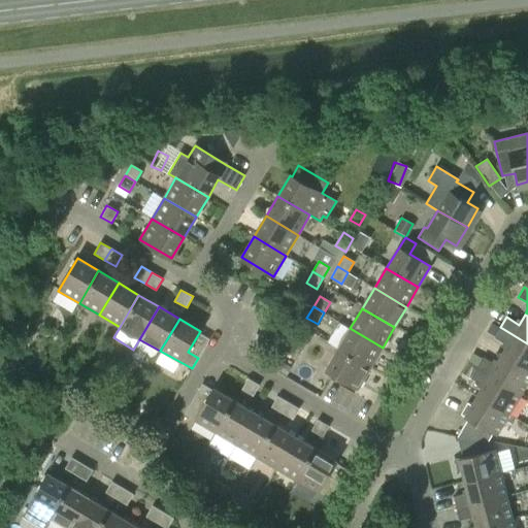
[(527,343),(500,327),(494,337),(506,344),(501,355),(527,370),(527,343)]
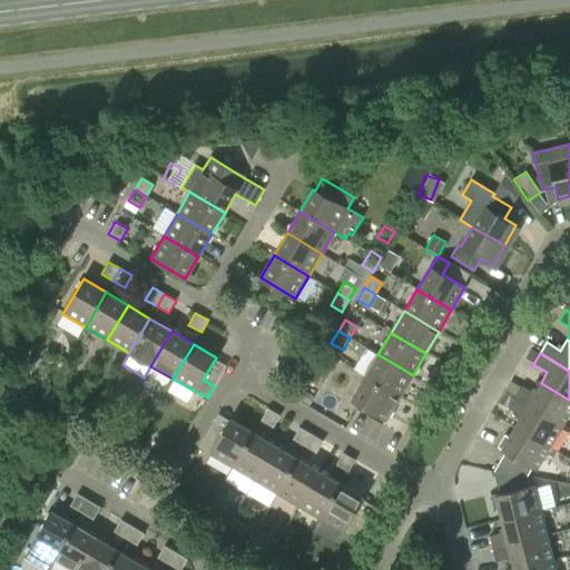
[(413,375),(377,354),(365,376),(400,397),(413,375)]
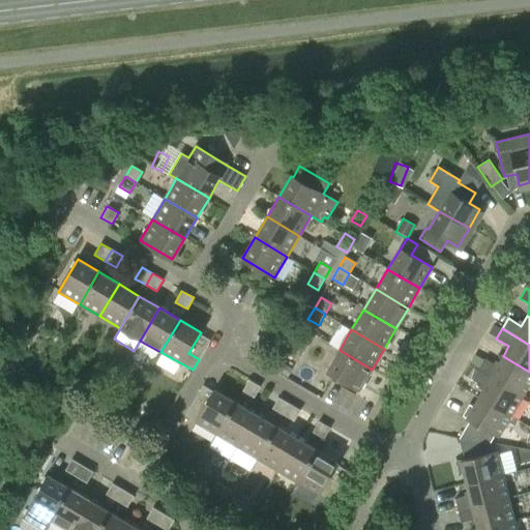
[(293,343),(287,355),(297,361),(304,349),(293,343)]
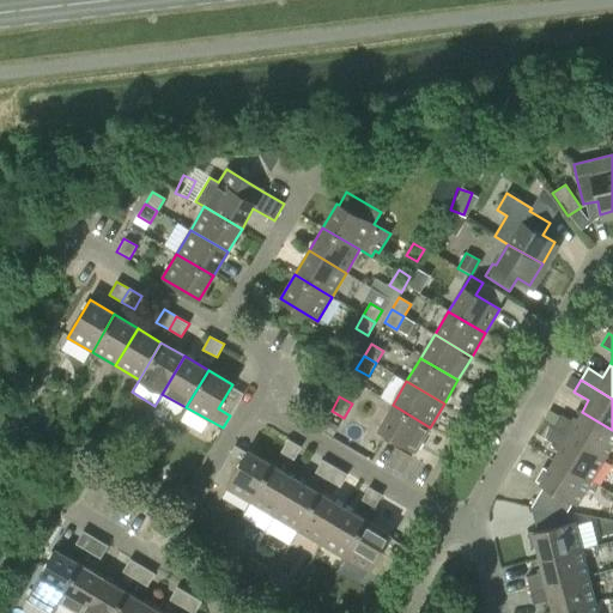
[(416,451),(430,428),(393,405),(378,429),(416,451)]
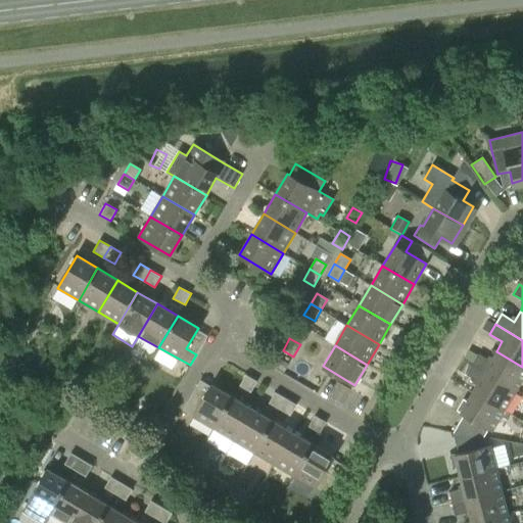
[(472,365),(516,390),(522,378),(522,367),(496,351),(490,362),(478,354),(472,365)]
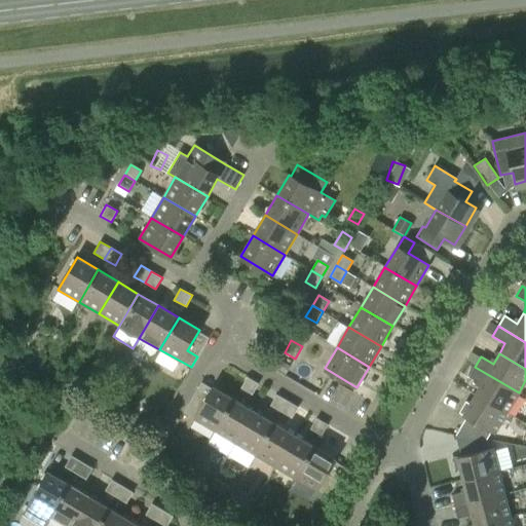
[(280,364),(276,370),(285,375),(289,368),(280,364)]
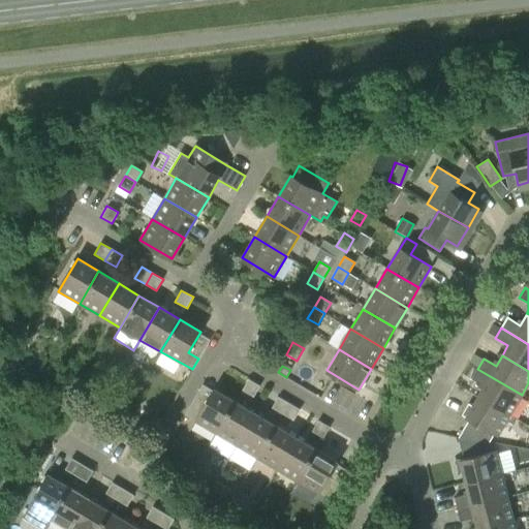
[(477,396),(509,415),(522,395),(477,369),(471,379),(484,386),(477,396)]
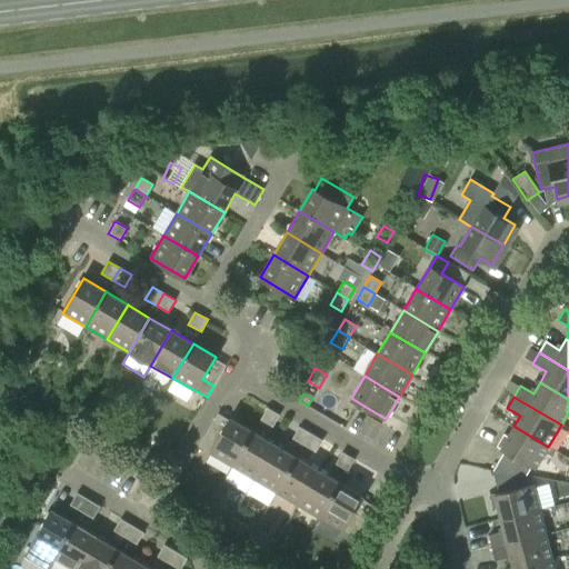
[(272,427),(280,415),(268,408),(260,420),(272,427)]
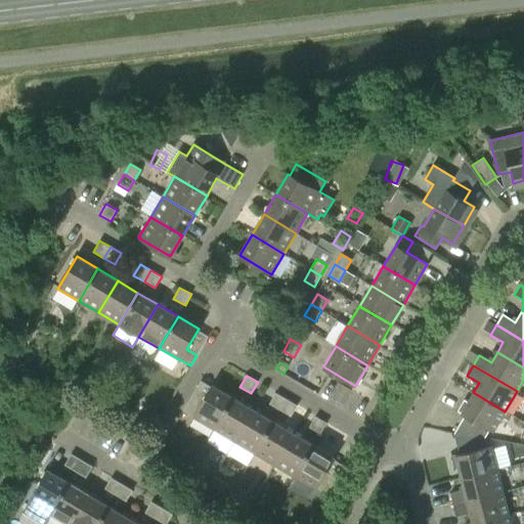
[(195,390),(183,410),(214,430),(233,397),(212,385),(206,396),(195,390)]
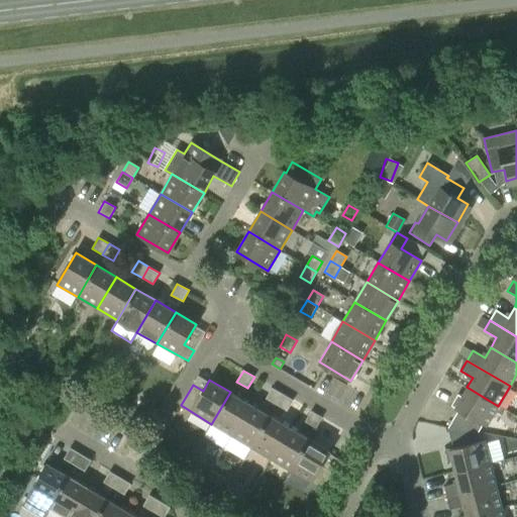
[(458,410),(447,427),(478,432),(483,424),(486,426),(498,406),(467,387),(461,397),(458,395),(452,406),(458,410)]
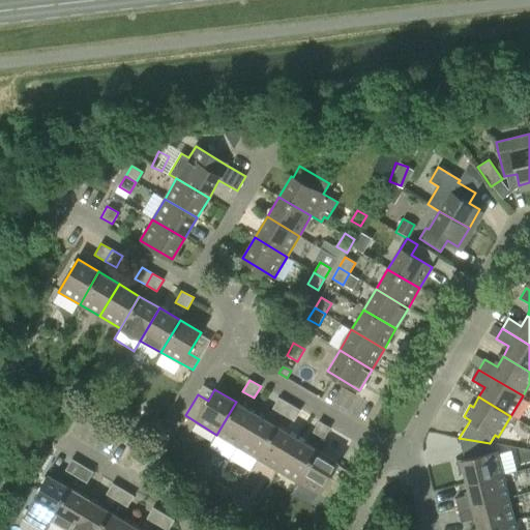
[(278,398),(272,409),(283,415),(290,404),(278,398)]
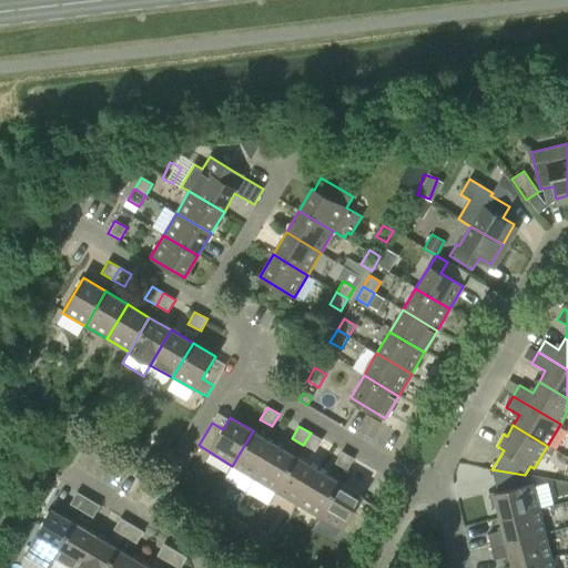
[(253,430),(232,466),(254,478),(274,444),(253,430)]
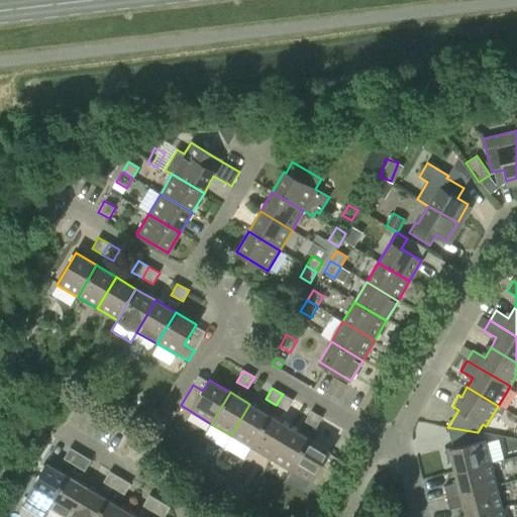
[(288,411),(294,400),(283,394),(276,405),(288,411)]
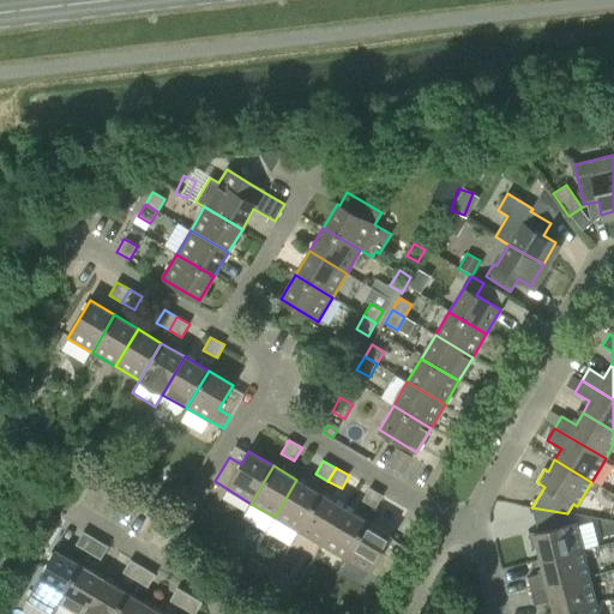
[(296,480),(275,517),(298,531),(320,494),(296,480)]
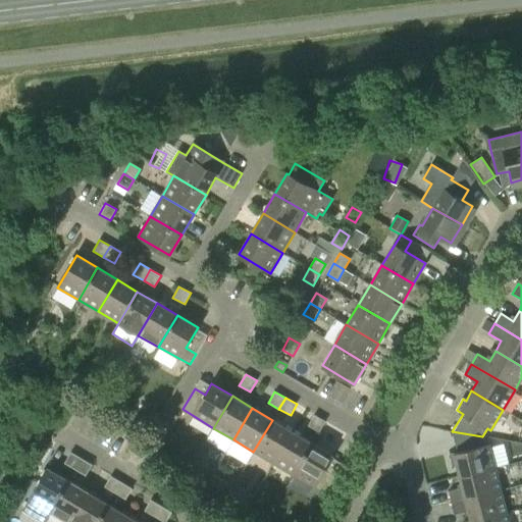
[(308,426),(318,432),(325,421),(314,415),(308,426)]
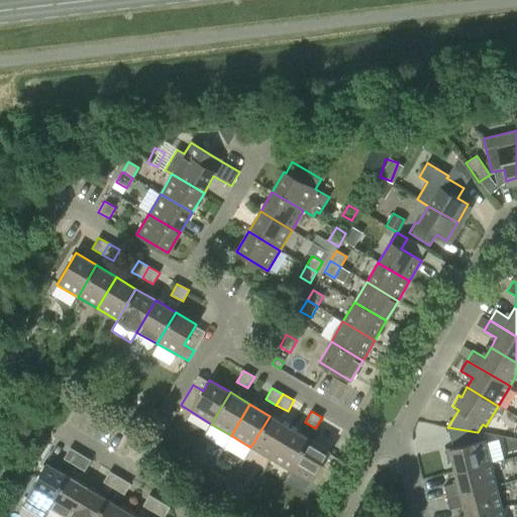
[(270,416),(250,447),(271,459),(289,427),(270,416)]
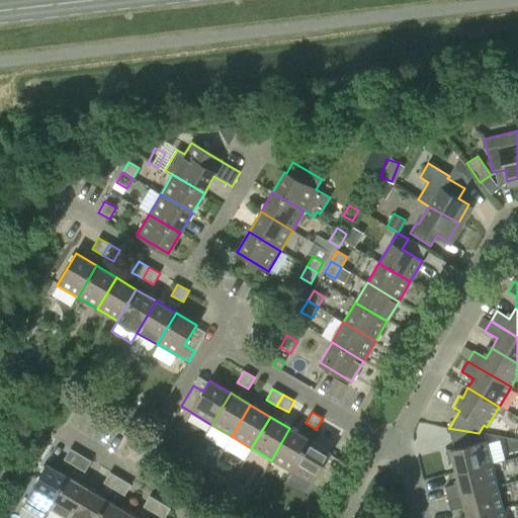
[(289,428),(271,460),(291,471),(310,440),(289,428)]
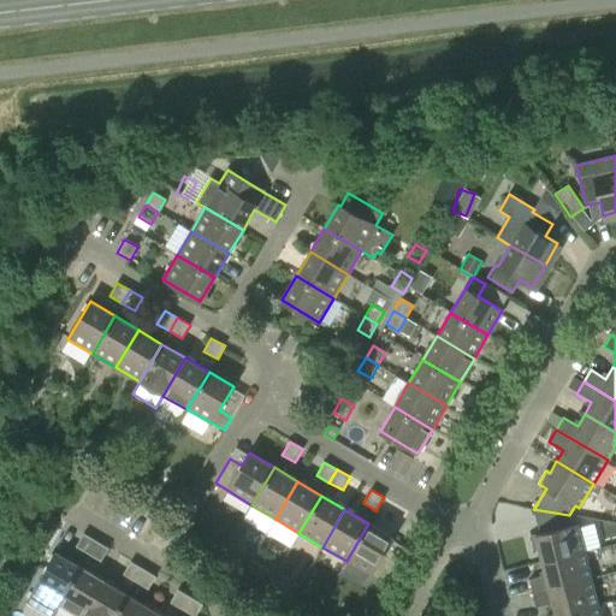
[(572,525),(569,515),(533,509),(539,533),(532,535),(535,550),(539,550),(542,562),(584,552),(576,523),(572,525)]
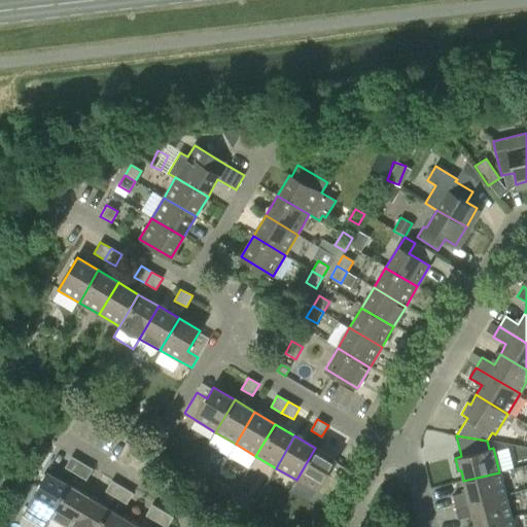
[(336,460),(315,448),(296,480),(328,497),(335,487),(323,481),(336,460)]
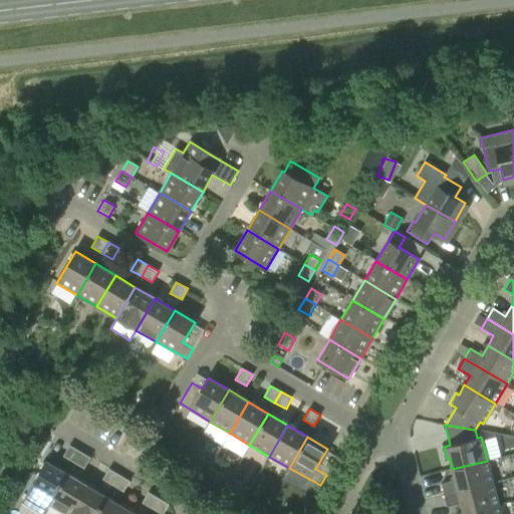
[(69,445),(63,456),(73,462),(80,451),(69,445)]
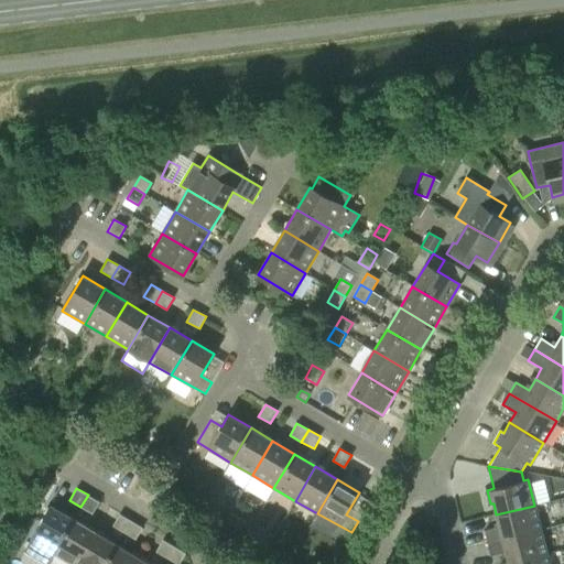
[(93,513),(99,501),(88,495),(80,507),(93,513)]
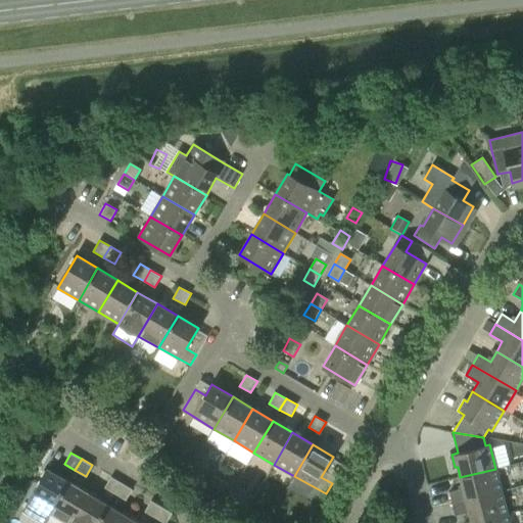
[(43,522),(49,513),(68,481),(48,469),(22,511),(42,522),(43,522)]
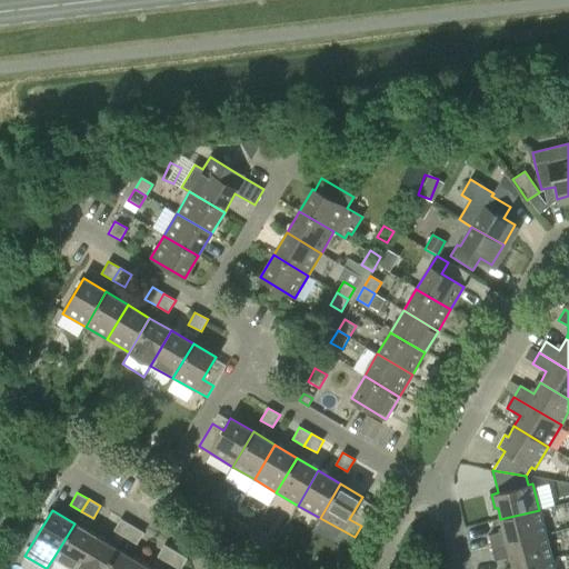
[(491,548),(546,535),(539,510),(500,519),(503,531),(489,536),(491,548)]
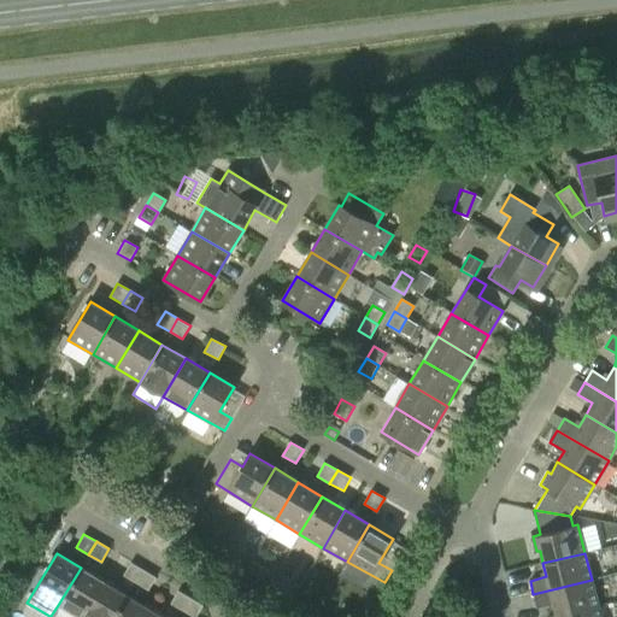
[(238,564),(223,556),(217,564),(231,573),(238,564)]
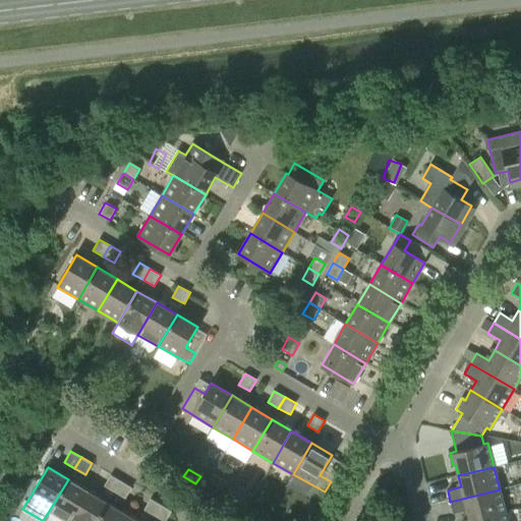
[(111,475),(104,486),(114,493),(121,481),(111,475)]
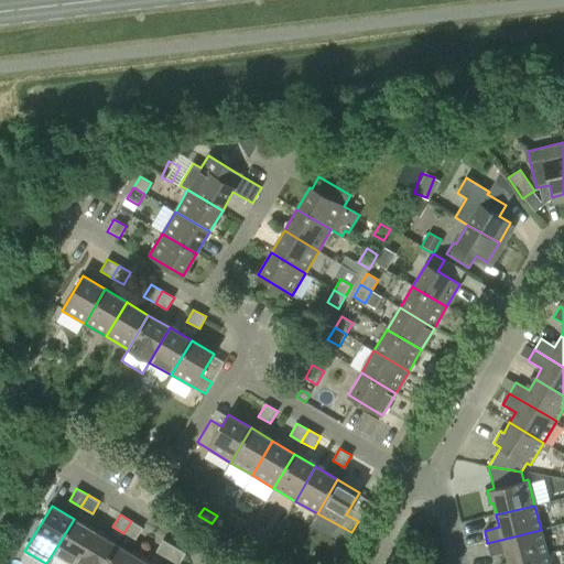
[(71,563),(76,563),(95,532),(74,519),(53,553),(71,563)]
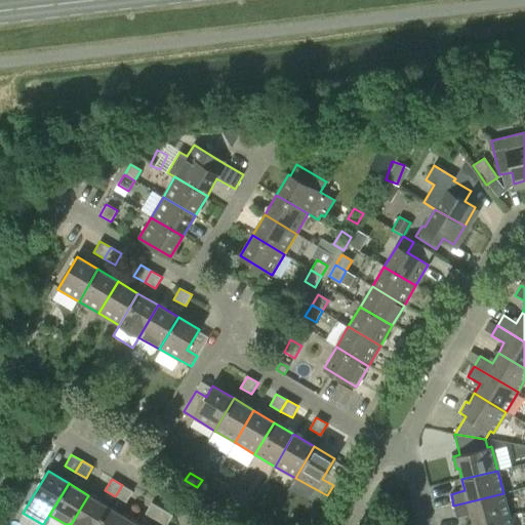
[(126,502),(133,491),(122,485),(115,496),(126,502)]
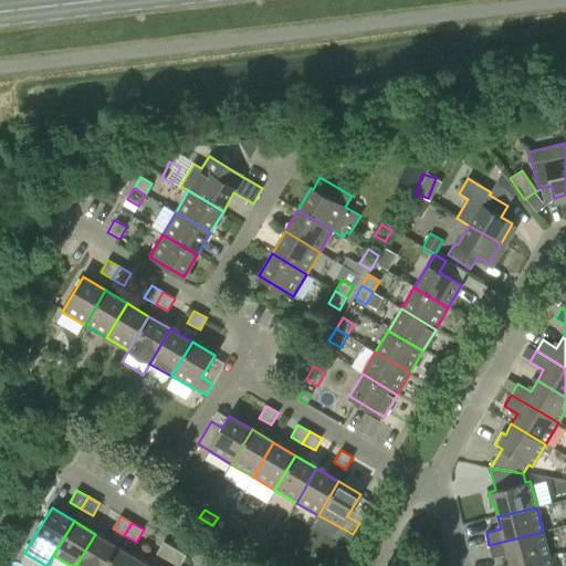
[(511,565),(549,556),(543,532),(489,545),(492,557),(507,554),(511,565)]
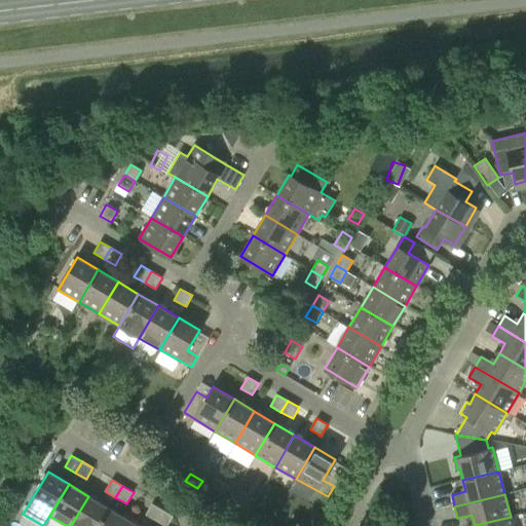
[(98,525),(109,508),(88,496),(71,525),(98,525)]
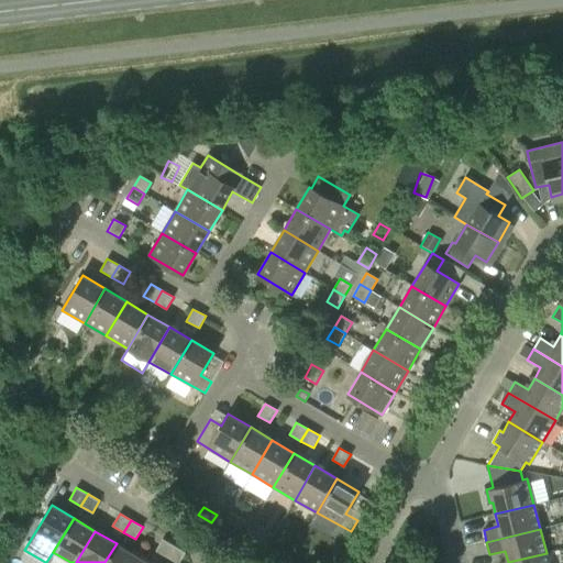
[(163,539),(156,551),(167,558),(174,545),(163,539)]
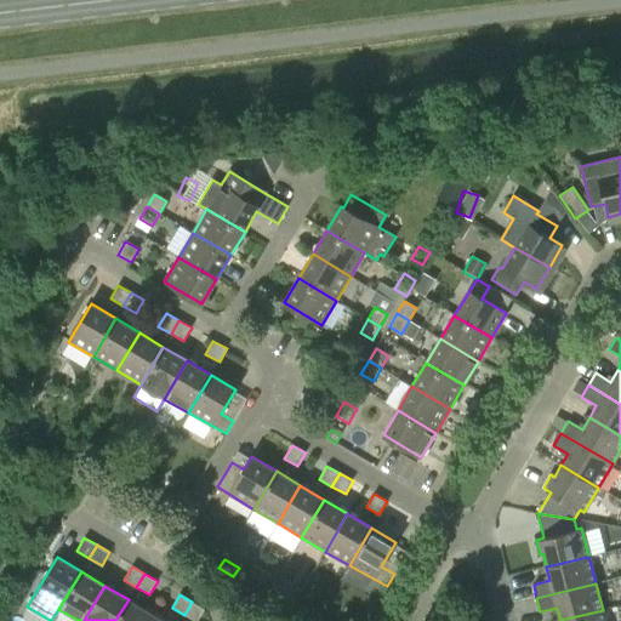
[(148,620),(153,614),(129,599),(115,620),(148,620)]
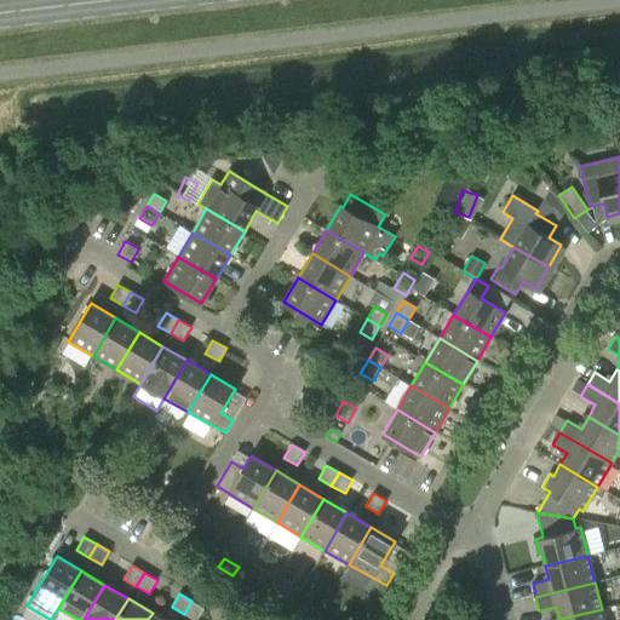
[(194,619),(196,619),(204,608),(191,601),(184,614),(194,619)]
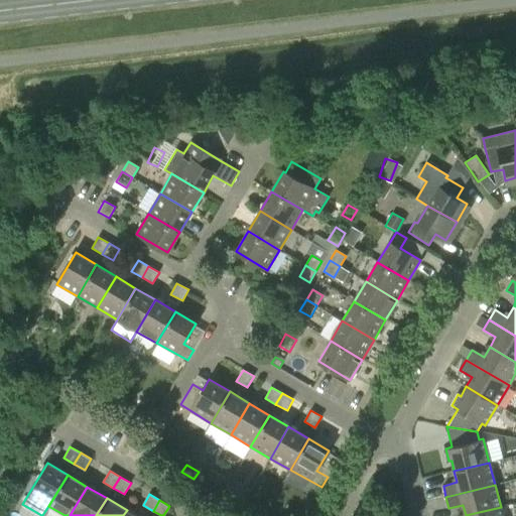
[(502,515),(501,507),(466,515),(465,515),(502,515)]
